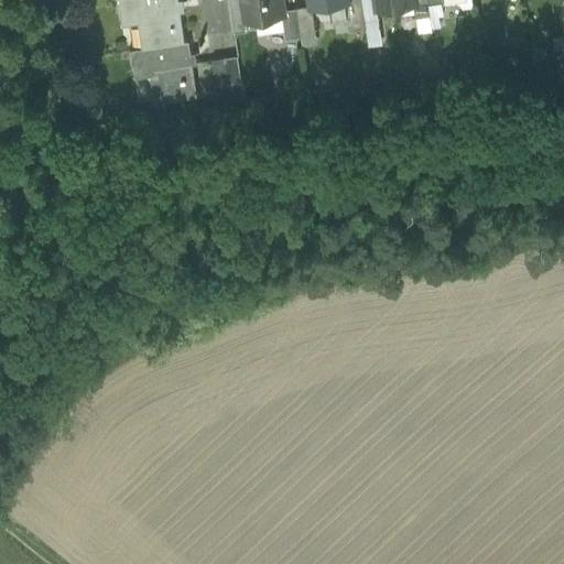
[(177,0),(115,0),(119,26),(142,23),(145,46),(145,47),(185,42),(185,41),(177,0)]
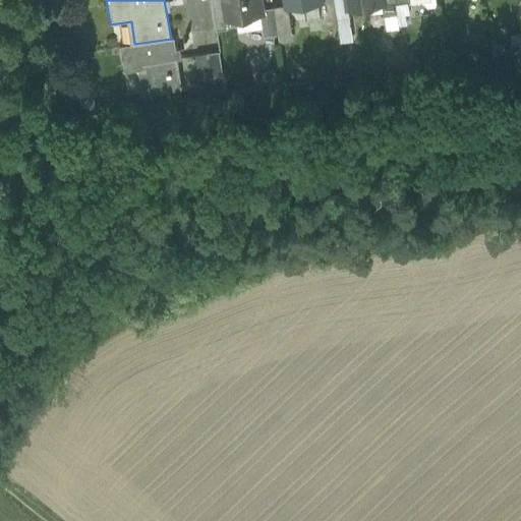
[(261,0),(232,0),(235,18),(261,14),(263,14),(263,10),(261,0)]
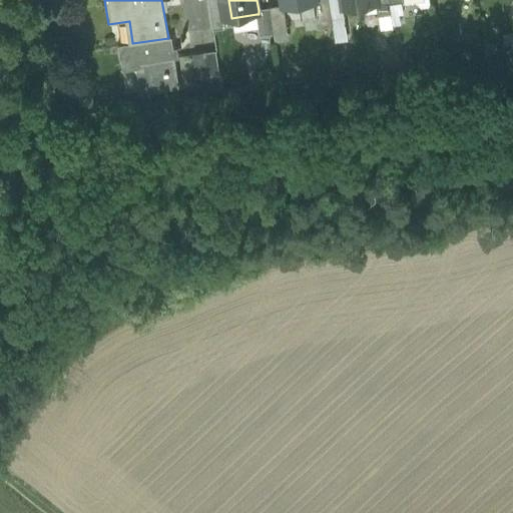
[(329,0),(315,0),(320,27),(333,25),(329,0)]
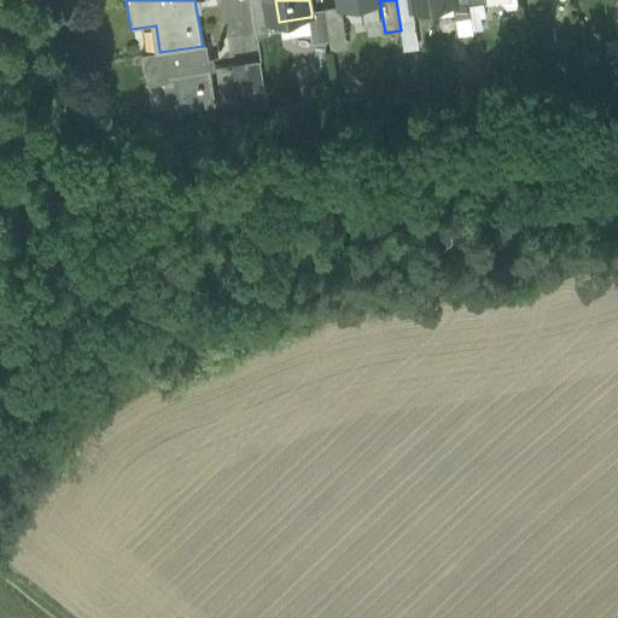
[(409,0),(396,0),(401,30),(415,28),(413,9),(410,10),(409,0)]
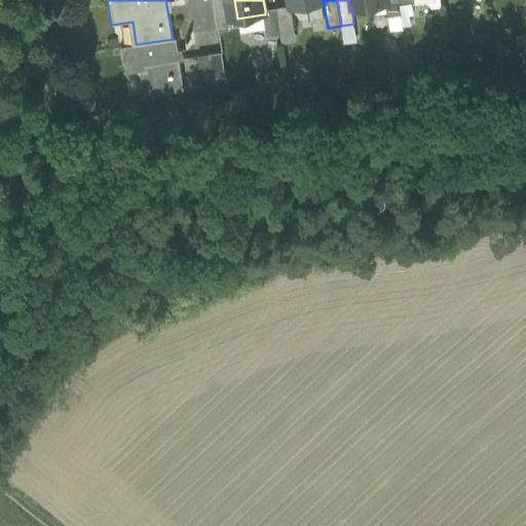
[(385,0),(386,3),(388,16),(401,14),(399,0),(385,0)]
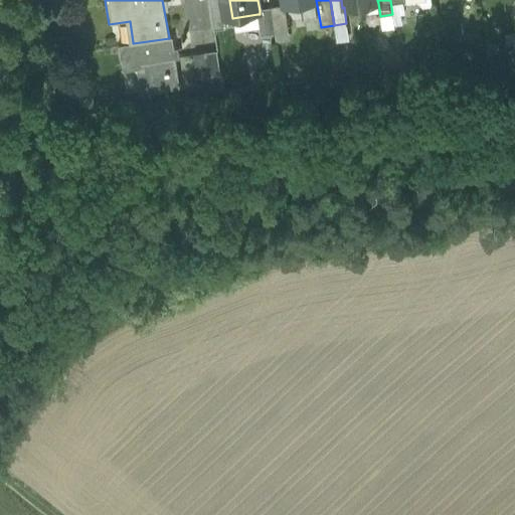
[(284,6),(272,8),(276,33),(287,31),(284,6)]
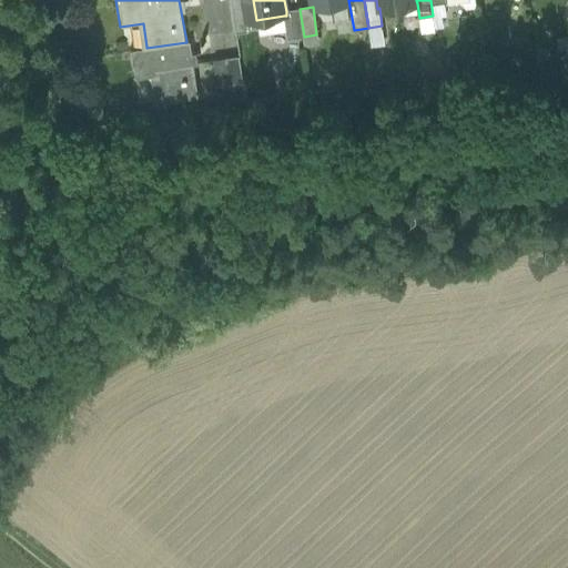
[(300,9),(286,11),(286,16),(284,16),(287,39),(304,37),(300,9)]
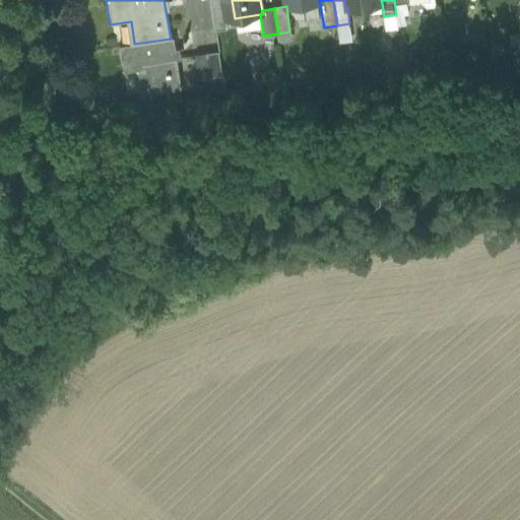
[(171,39),(134,44),(134,43),(119,46),(123,72),(141,69),(145,94),(180,88),(172,38),(171,38),(171,39)]
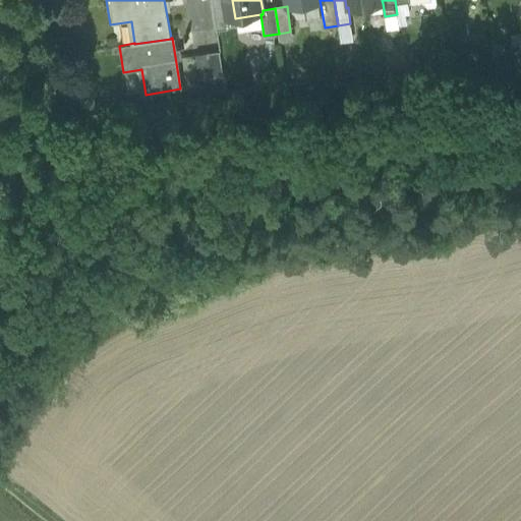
[(220,51),(208,53),(212,76),(223,75),(220,51)]
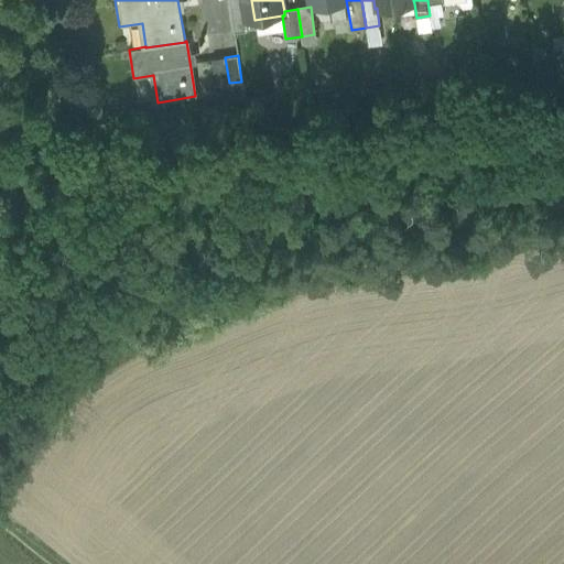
[(225,57),(212,60),(215,85),(229,83),(225,57)]
